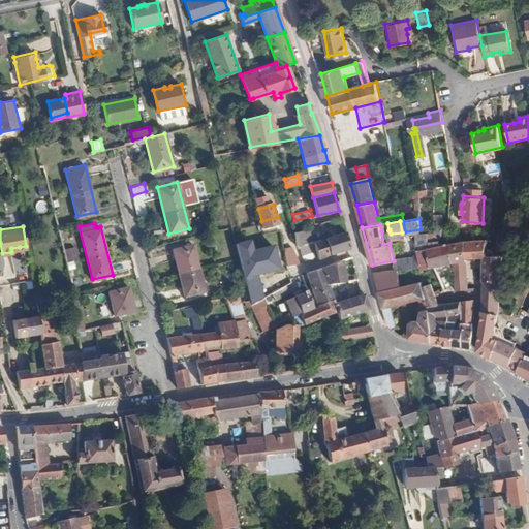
[(303,229),(292,234),(297,247),(308,243),(303,229)]
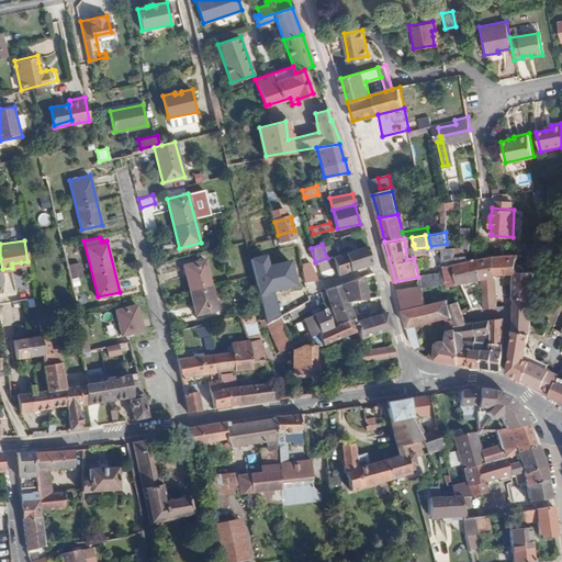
[(330,256),(336,274),(370,263),(366,245),(330,256)]
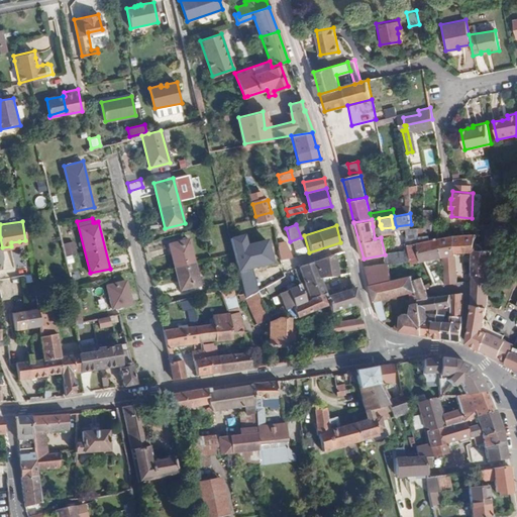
[(244,233),(228,237),(242,293),(244,300),(257,291),(252,270),(275,265),(269,237),(246,242),(244,233)]
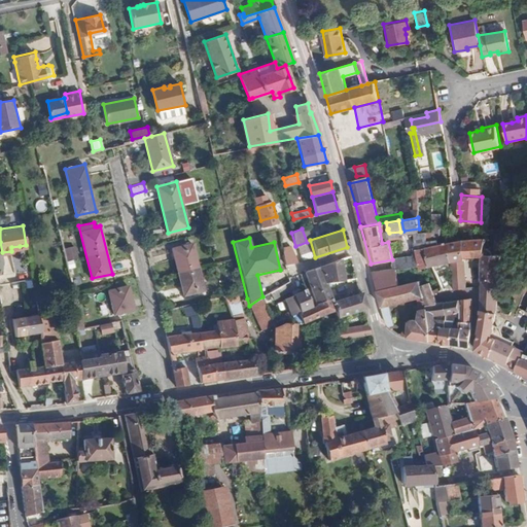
[(463,239),(446,243),(451,262),(464,260),(463,256),(463,239)]
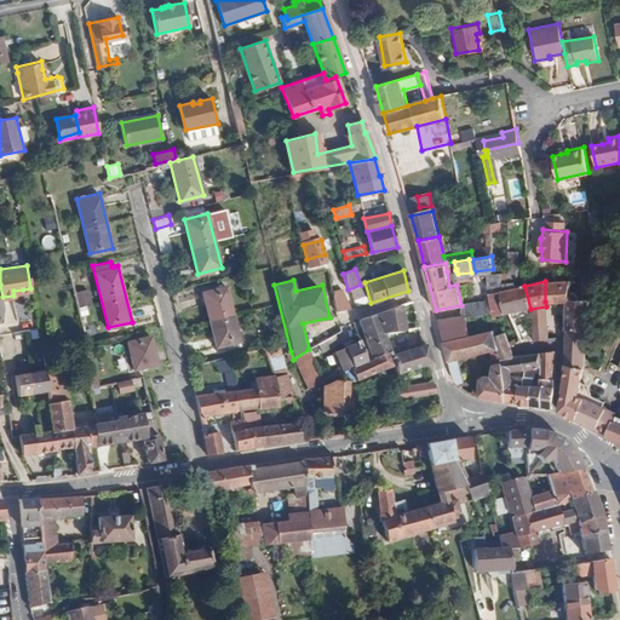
[(555,281),(545,281),(545,302),(555,302),(555,281)]
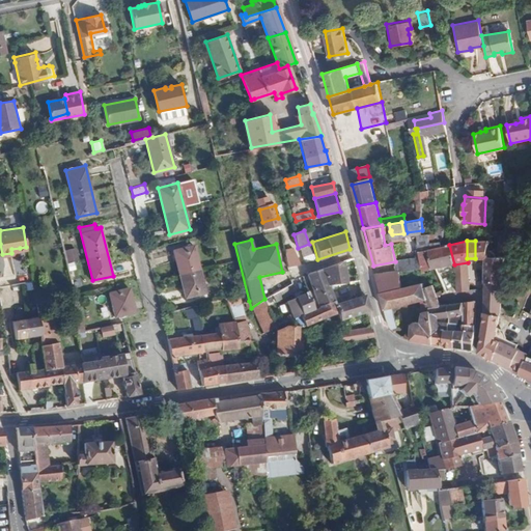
[(488,241),(475,241),(475,258),(485,258),(485,255),(488,255),(488,241)]
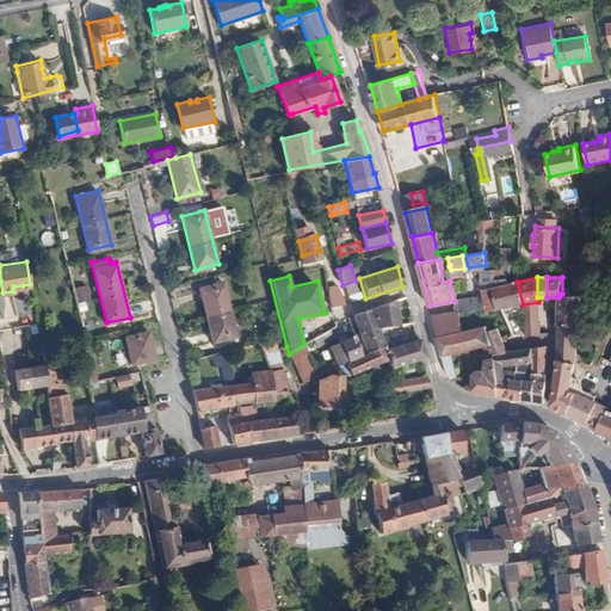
[(223,282),(199,287),(214,340),(236,335),(223,282)]
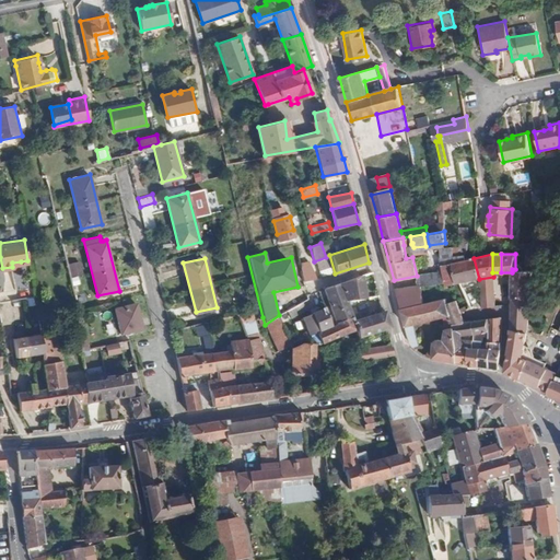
[(479,279),(474,258),(453,263),(455,282),(461,282),(479,279)]
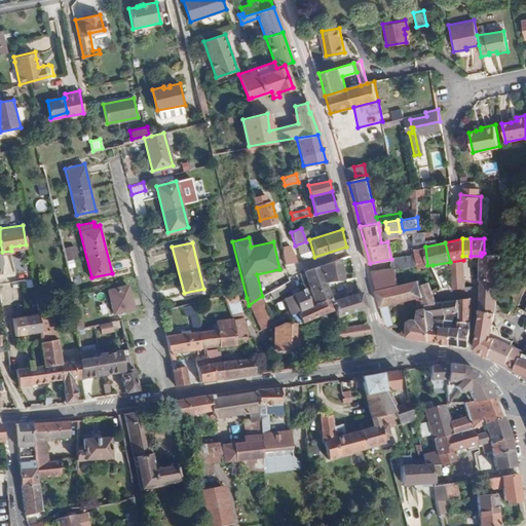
[(292,245),(282,247),(285,264),(295,263),(292,245)]
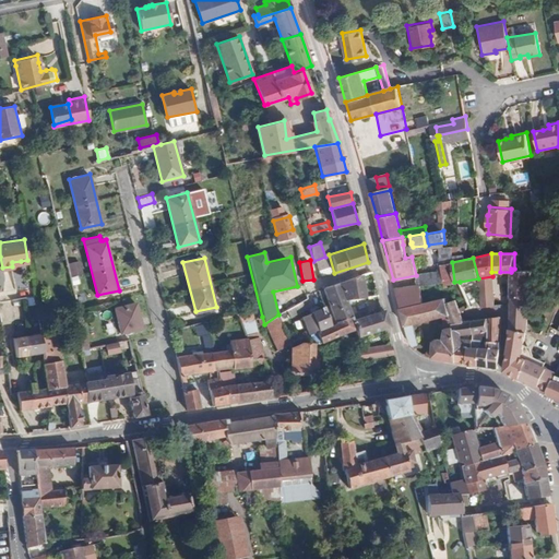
[(79,261),(68,263),(70,276),(81,274),(79,261)]
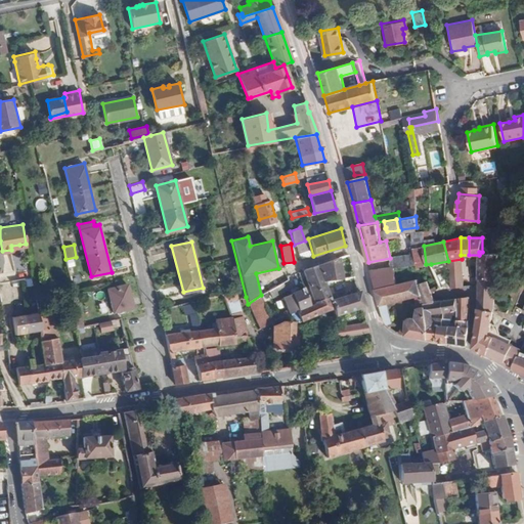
[(426,264),(424,246),(412,249),(413,255),(416,263),(417,266),(426,264)]
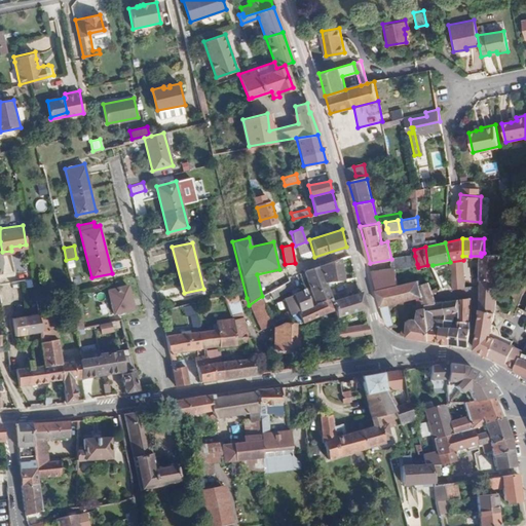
[(497,280),(500,254),(484,253),(481,253),(481,256),(480,279),(497,280)]
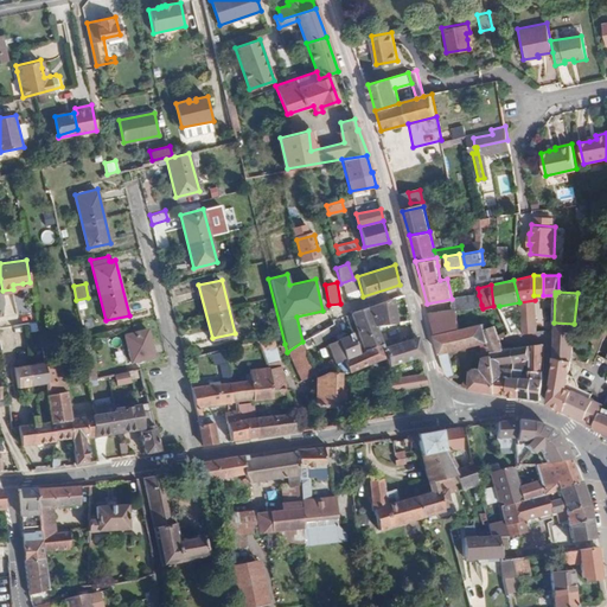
[(459,298),(461,310),(481,305),(479,295),(471,296),(471,295),(459,298)]
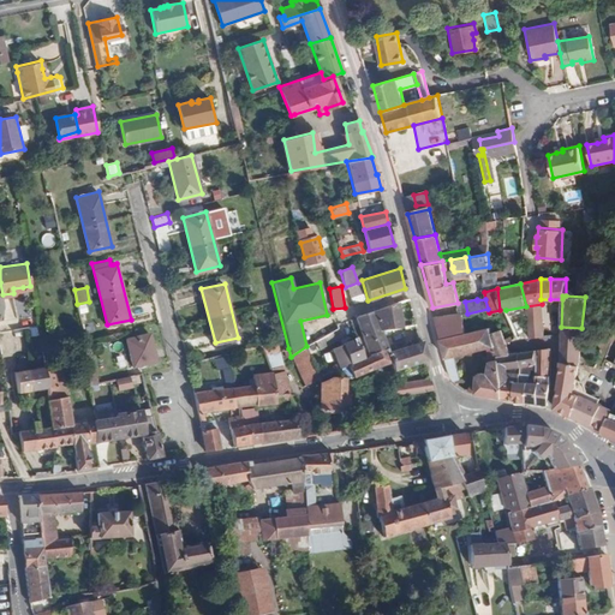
[(398,300),(374,309),(380,329),(381,329),(401,327),(398,300)]
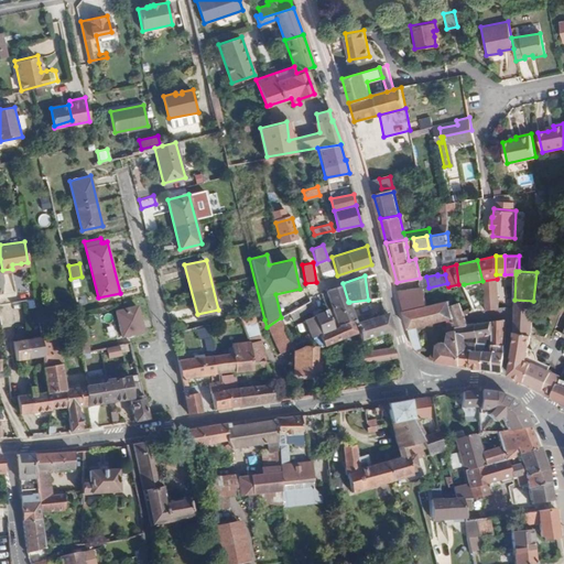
[(497,279),(483,281),(484,294),(497,293),(497,279)]
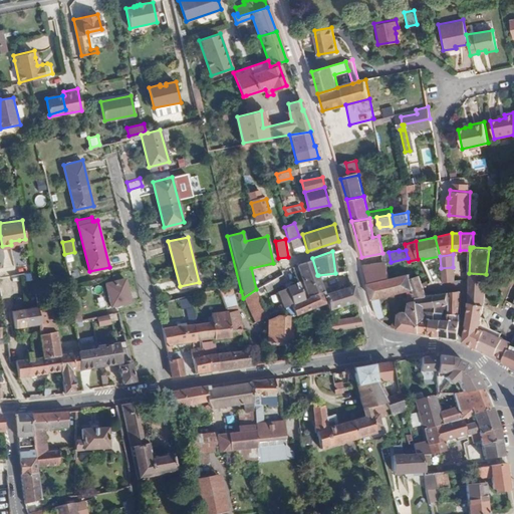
[(312,258),(297,263),(302,279),(308,296),(324,291),(318,275),(317,275),(312,258)]
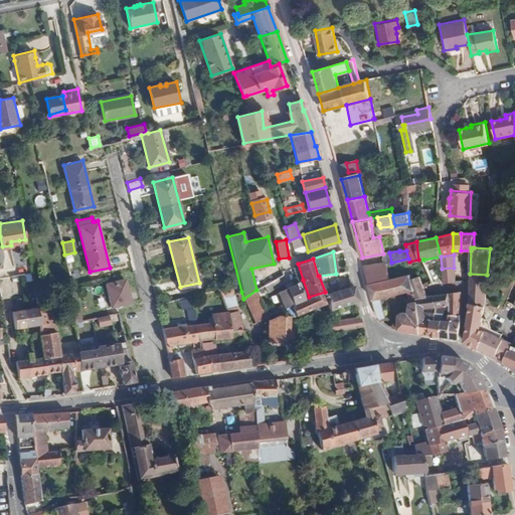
[(434,283),(423,260),(419,260),(428,284),(434,283)]
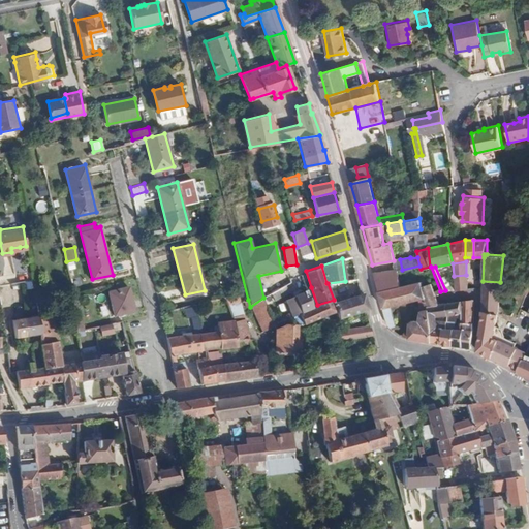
[(398,270),(374,272),(379,291),(400,286),(398,270)]
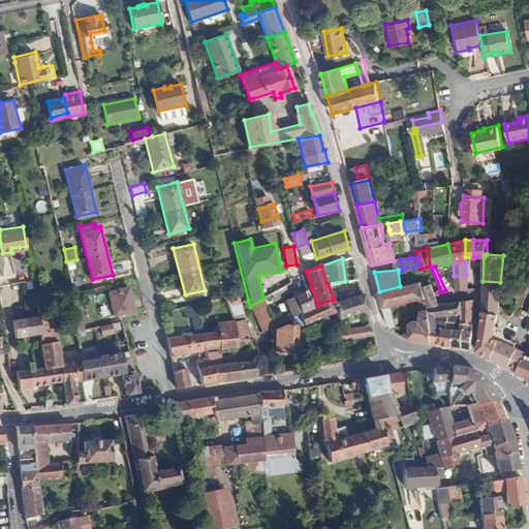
[(306,271),(300,273),(307,289),(311,287),(306,271)]
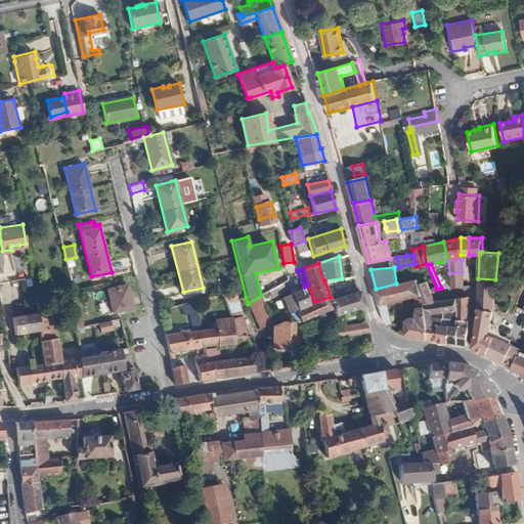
[(462,272),(449,273),(450,288),(463,287),(462,272)]
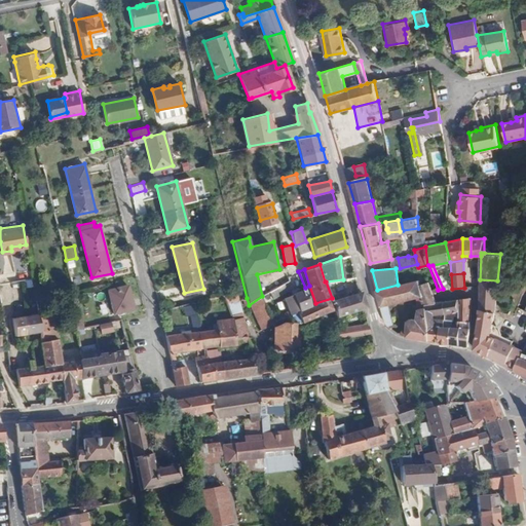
[(398,285),(377,290),(382,306),(418,298),(423,297),(419,284),(418,279),(398,285)]
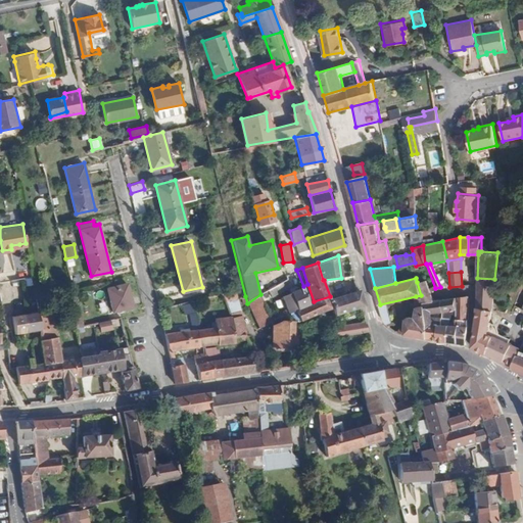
[(493,293),(494,279),(477,278),(476,317),(472,346),(503,361),(511,344),(509,343),(511,339),(500,334),(497,327),(489,324),(493,293)]
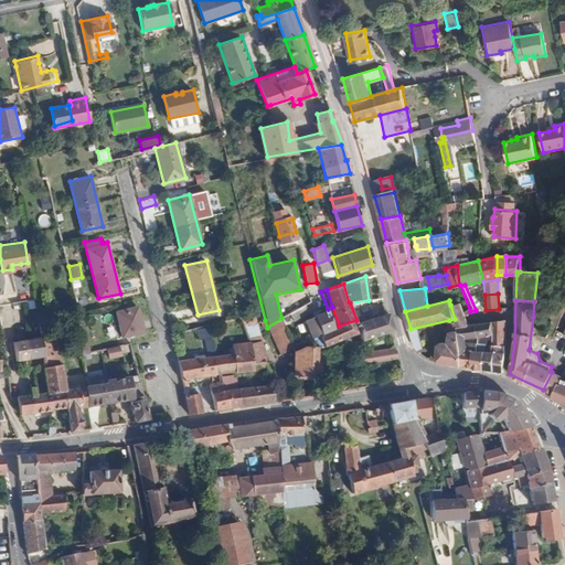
[(366,302),(366,312),(380,312),(380,302),(366,302)]
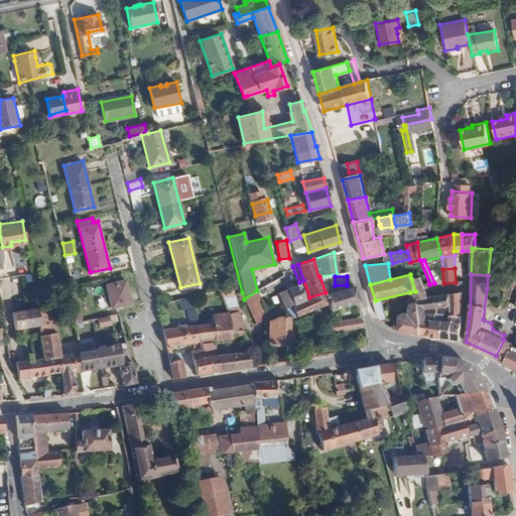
[(415,291),(410,292),(411,302),(420,301),(420,298),(427,297),(420,276),(411,278),(415,291)]
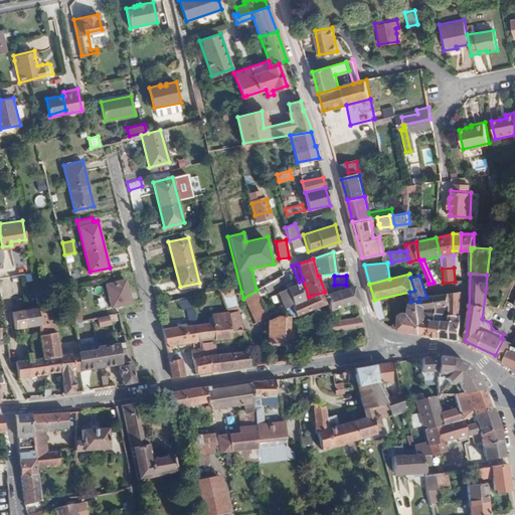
[(125,278),(105,283),(111,306),(130,301),(125,278)]
